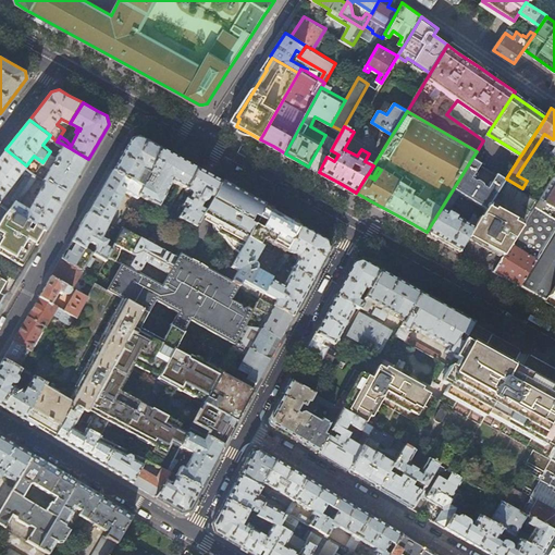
[(329,131),(325,135),(308,167),(315,169),(319,172),(327,157),(331,150),(336,140),(329,136),(331,132),(329,131)]
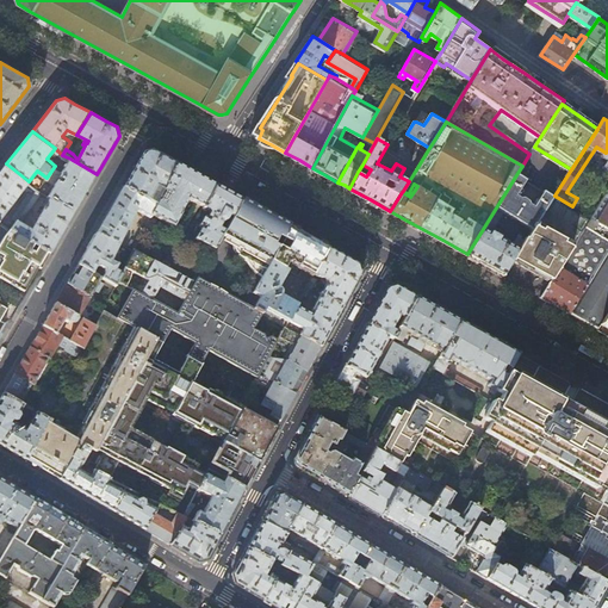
[(144,150),(124,185),(159,204),(161,197),(155,193),(160,185),(166,188),(180,162),(165,154),(154,148),(144,150)]
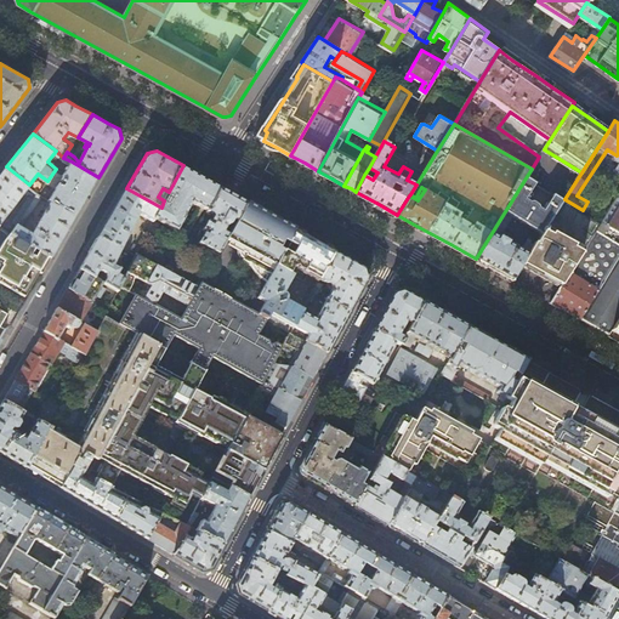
[(64,175),(56,169),(47,181),(57,187),(50,198),(52,199),(77,214),(98,177),(72,162),(64,175)]
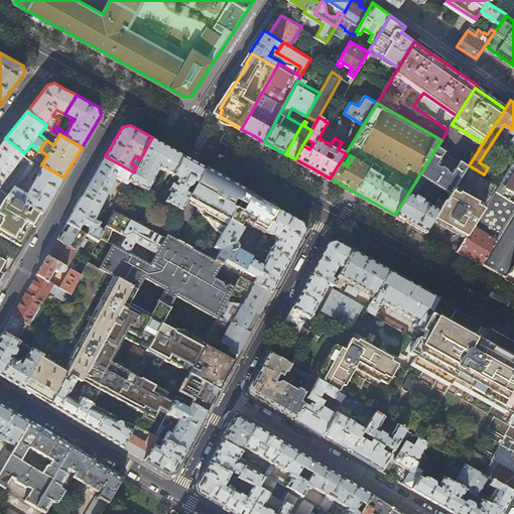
[(157,140),(152,137),(140,159),(136,166),(134,172),(130,178),(148,188),(154,177),(157,175),(161,167),(167,169),(173,173),(183,154),(174,149),(157,140)]
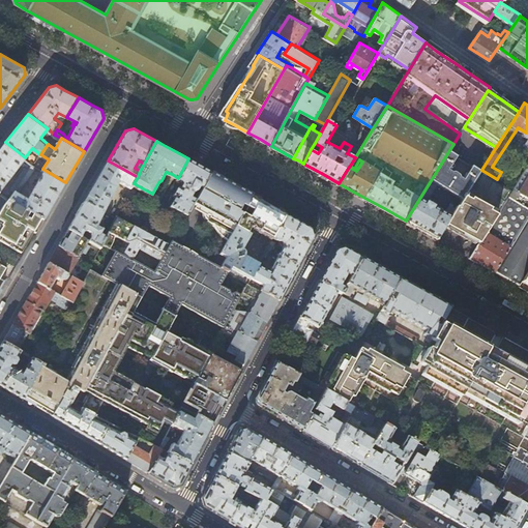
[(25,157),(5,142),(0,149),(0,189),(0,191),(26,157),(25,157)]
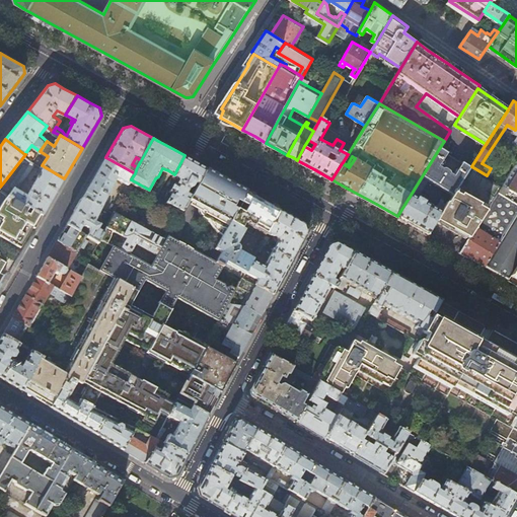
[(449,153),(440,147),(397,216),(412,224),(429,233),(433,226),(438,218),(447,203),(445,202),(446,200),(443,198),(437,208),(419,197),(426,187),(424,186),(429,179),(454,194),(471,166),(464,161),(456,174),(452,172),(452,170),(451,169),(446,167),(445,167),(444,167),(441,165),(449,153)]
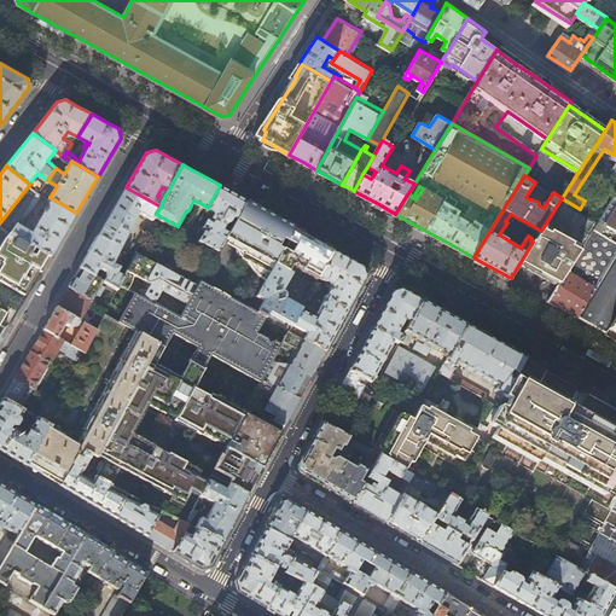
[(233,192),(220,185),(208,208),(214,210),(214,214),(211,219),(209,218),(203,226),(207,227),(201,238),(220,249),(227,236),(230,232),(222,228),(226,222),(228,222),(230,222),(231,221),(233,216),(237,218),(247,201),(233,192)]
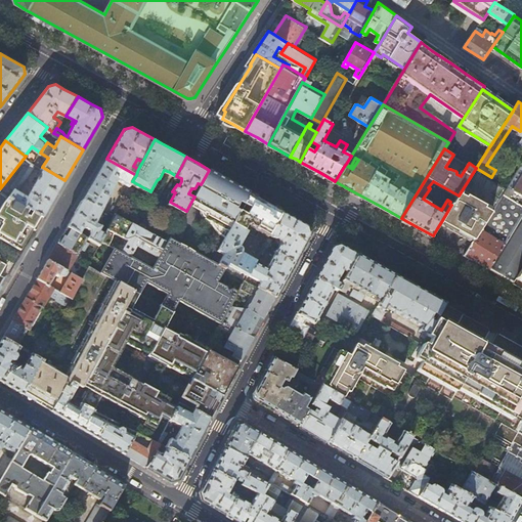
[(132,181),(136,175),(106,159),(84,198),(94,204),(95,202),(104,208),(120,179),(131,184),(132,181)]
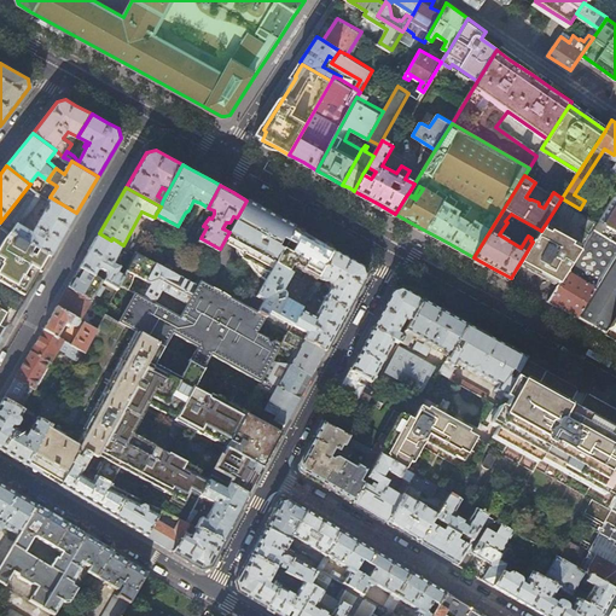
[(52,255),(76,213),(52,198),(33,231),(23,225),(44,193),(40,191),(17,225),(12,231),(52,255)]
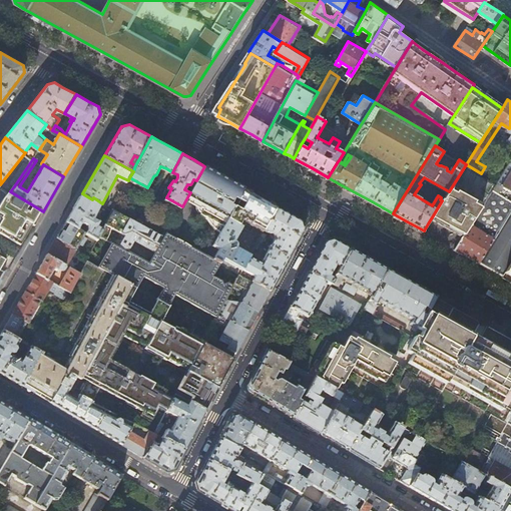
[(497,183),(481,173),(466,164),(449,191),(445,199),(444,198),(442,200),(433,215),(465,233),(497,183)]
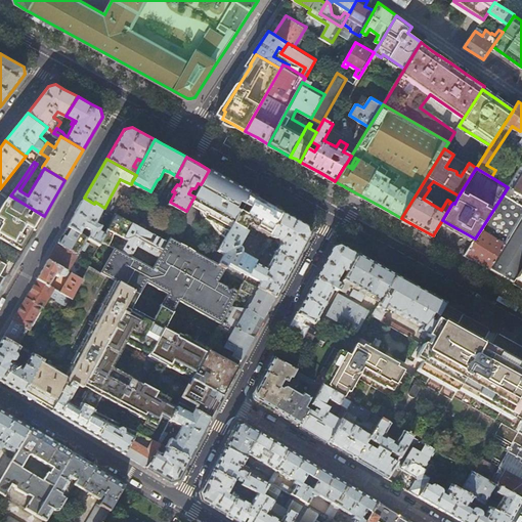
[(521,168),(509,185),(521,192),(521,168)]
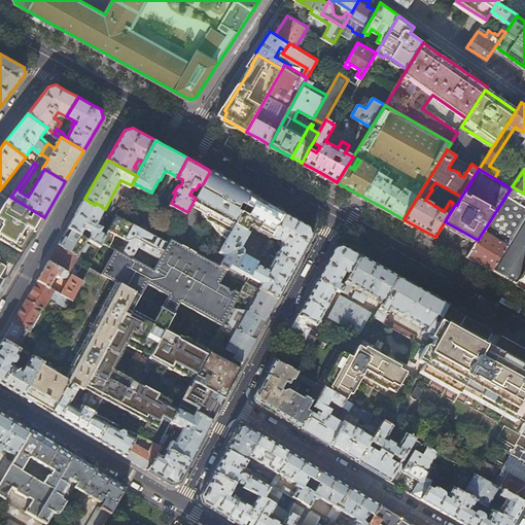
[(196,198),(194,201),(204,206),(203,209),(204,213),(204,214),(205,216),(207,217),(232,231),(252,194),(251,194),(240,186),(218,175),(210,171),(202,185),(196,198)]
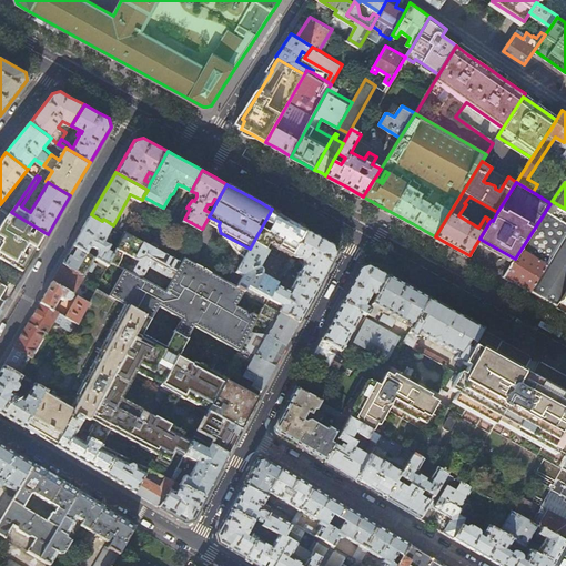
[(565,209),(552,201),(551,203),(515,259),(509,269),(505,275),(509,278),(518,283),(532,290),(565,233),(565,209)]
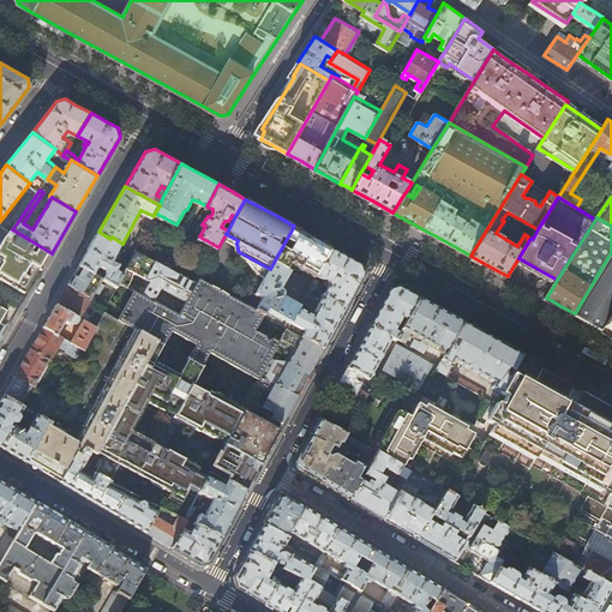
[(0,221),(0,220),(0,324),(10,307),(0,300),(0,273),(28,289),(41,267),(43,268),(52,253),(12,229),(6,226),(0,221)]
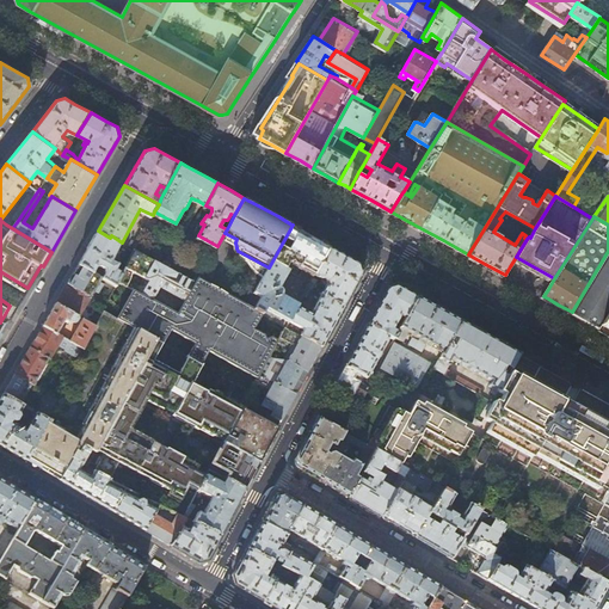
[(12,228),(17,222),(11,219),(6,225),(12,228)]
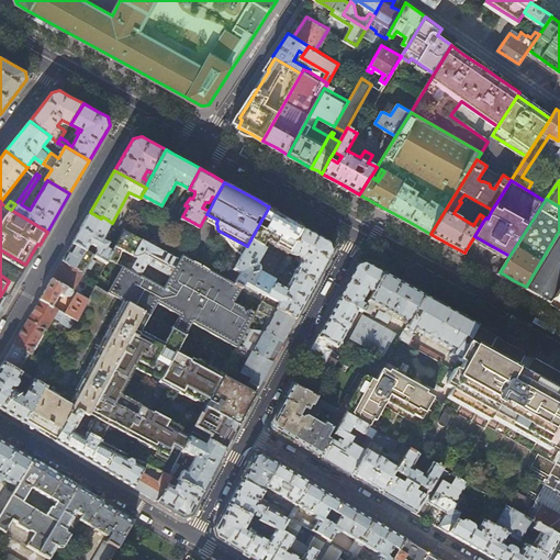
[(129,222),(134,224),(141,210),(136,206),(129,222)]
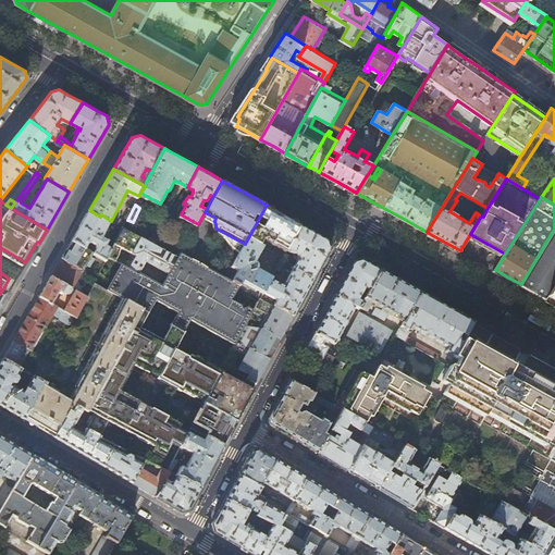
[(256,261),(263,246),(272,251),(274,251),(276,245),(287,250),(287,248),(301,224),(291,219),(284,214),(267,205),(245,244),(233,266),(238,269),(233,280),(241,284),(262,296),(264,292),(272,279),(273,276),(258,268),(258,266),(257,263),(257,262),(256,261)]
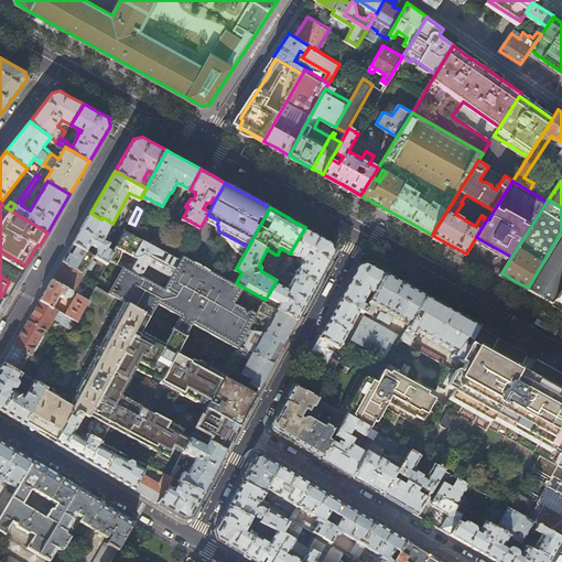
[(104,239),(112,224),(103,217),(101,219),(90,213),(74,242),(95,255),(104,260),(108,262),(110,258),(115,250),(108,247),(110,244),(111,242),(110,241),(109,241),(104,239)]
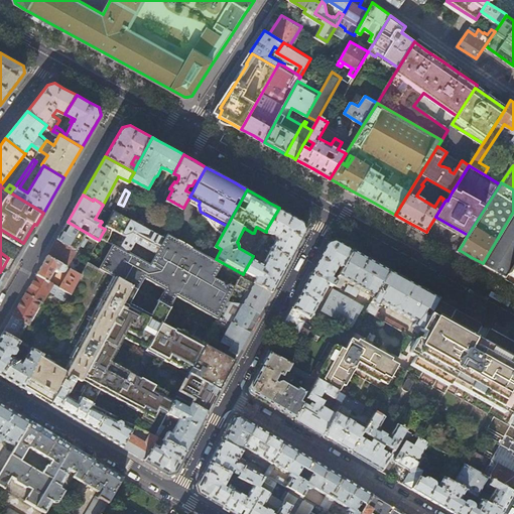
[(113,201),(109,208),(114,211),(115,209),(118,204),(113,201)]
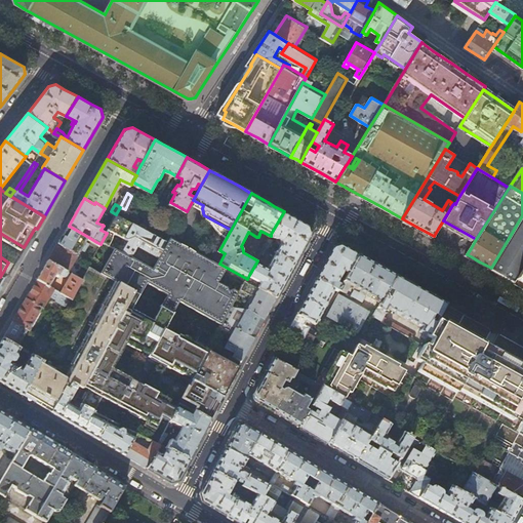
[(112,223),(116,214),(111,211),(106,219),(112,223)]
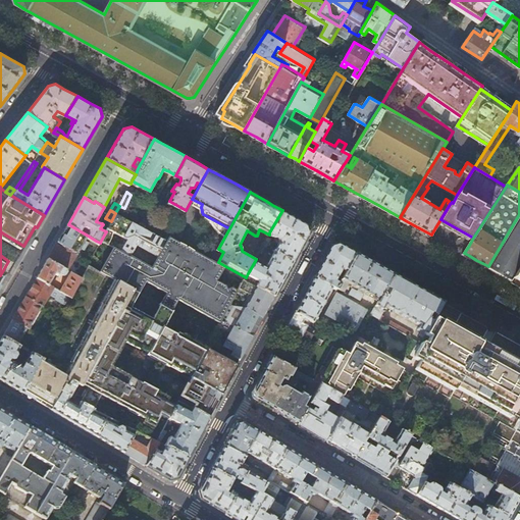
[(295,217),(282,210),(269,232),(279,238),(280,242),(275,251),(295,261),(310,231),(308,224),(295,217)]
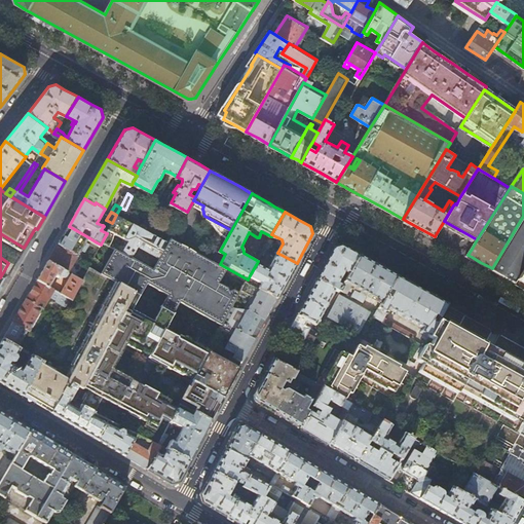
[(117,213),(116,215),(112,223),(107,233),(103,240),(115,248),(133,256),(139,246),(160,258),(170,242),(147,230),(148,228),(147,226),(143,224),(141,224),(140,226),(117,213)]
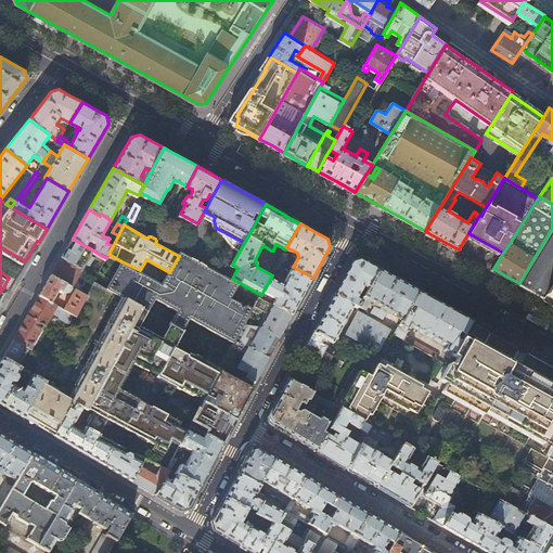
[(552,228),(519,283),(530,290),(545,298),(552,286),(552,228)]
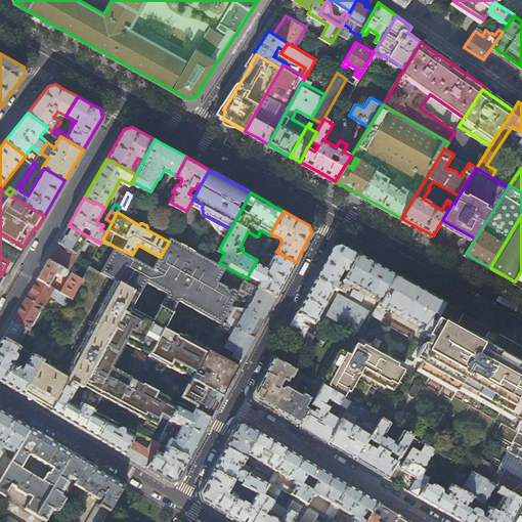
[(87,240),(88,236),(69,225),(59,241),(79,253),(82,247),(86,249),(91,242),(87,240)]
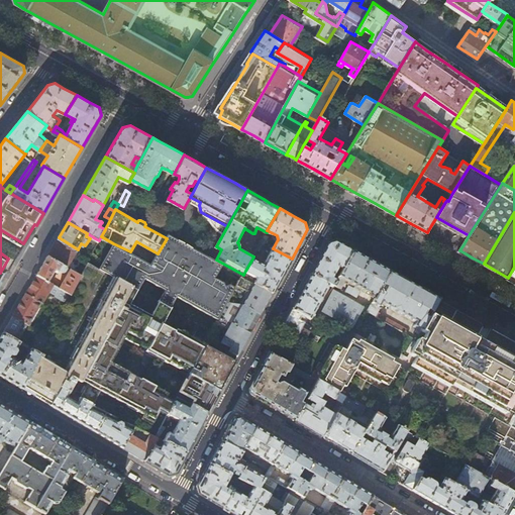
[(130,251),(113,243),(101,267),(134,285),(139,288),(146,276),(170,289),(164,301),(174,307),(181,296),(220,318),(221,315),(225,309),(237,286),(231,283),(228,284),(227,280),(217,275),(223,264),(216,260),(210,256),(169,233),(167,238),(158,253),(152,264),(130,251)]
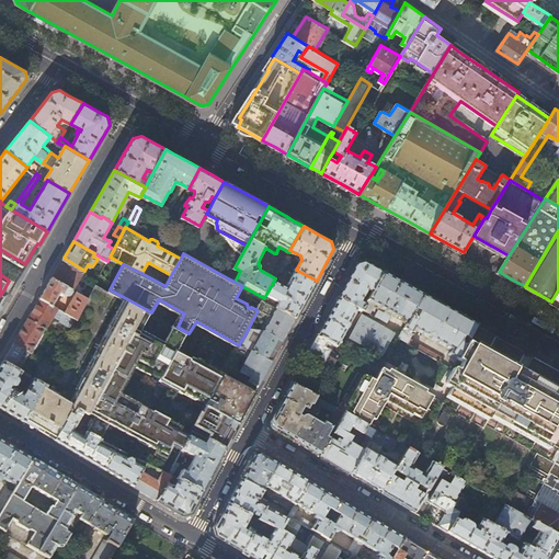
[(88,272),(84,271),(64,258),(53,276),(78,292),(89,298),(93,291),(81,284),(79,283),(78,282),(79,280),(83,273),(87,274),(88,272)]
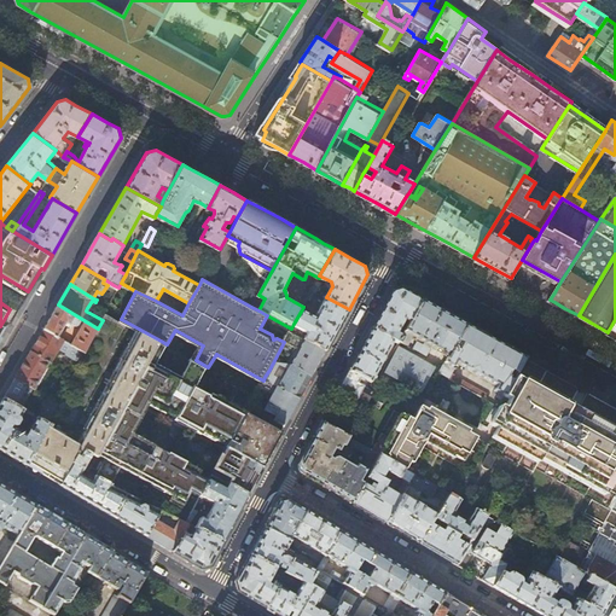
[(412,320),(424,298),(408,290),(402,286),(394,289),(373,326),(395,338),(401,342),(405,335),(399,331),(406,318),(412,320)]
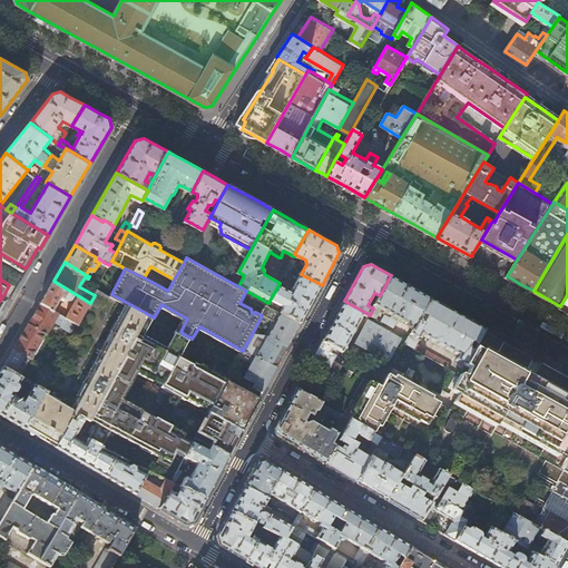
[(302,322),(322,285),(301,274),(293,290),(294,291),(293,293),(278,285),(271,299),(285,306),(283,311),(302,322)]
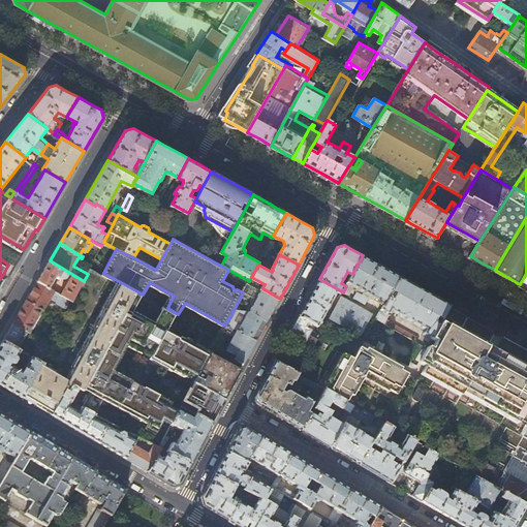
[(378,265),(363,255),(352,274),(346,286),(343,292),(341,295),(345,297),(347,293),(349,295),(354,285),(365,290),(364,293),(360,291),(355,297),(367,303),(369,298),(369,296),(370,293),(386,303),(400,276),(378,265)]
